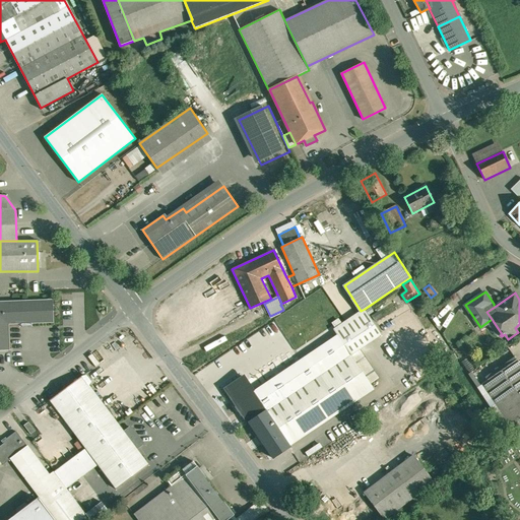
[(281,304),(280,305),(282,308),(298,300),(296,297),(281,304)]
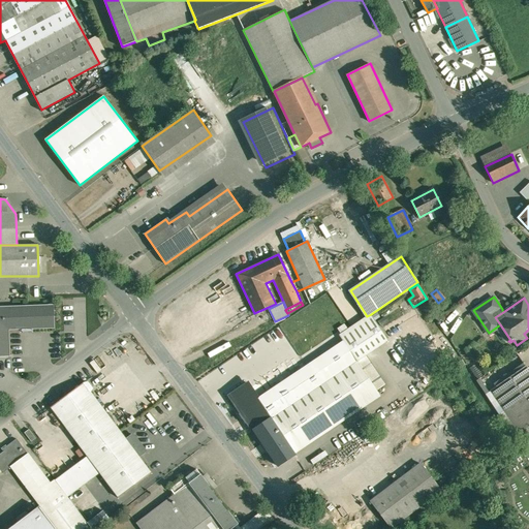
[(53,307),(0,308),(0,355),(8,355),(7,329),(23,328),(23,331),(31,331),(31,328),(54,327),(53,307)]
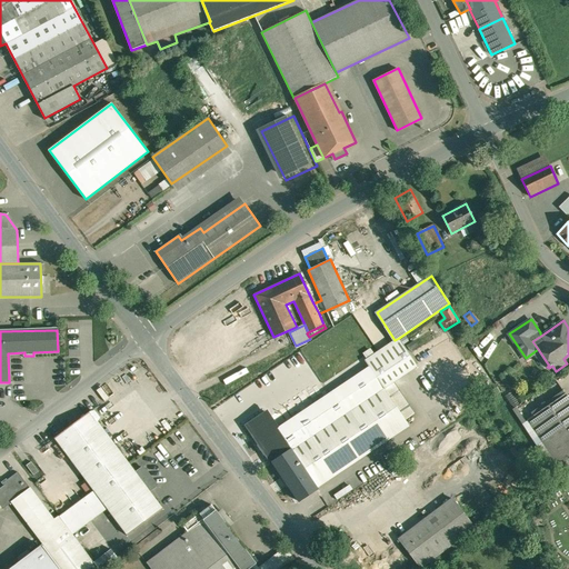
[(395,340),(365,360),(369,367),(370,366),(385,388),(395,381),(418,366),(399,338),(395,340)]
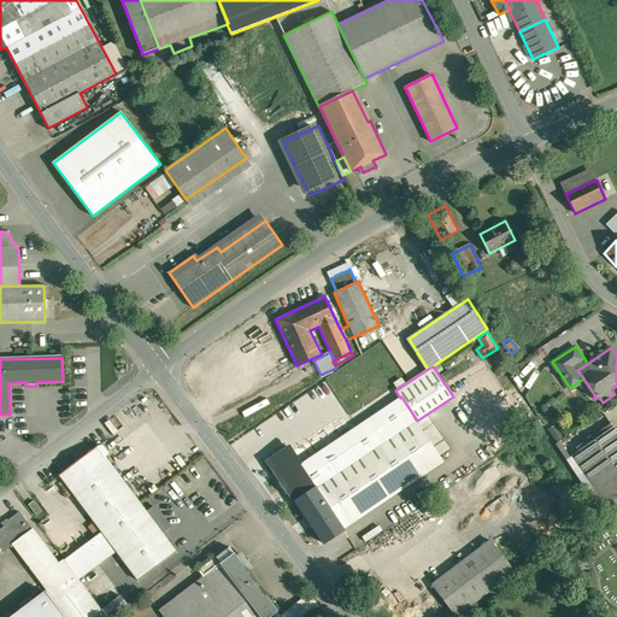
[(400,398),(300,465),(316,488),(417,421),(401,397),(400,398)]
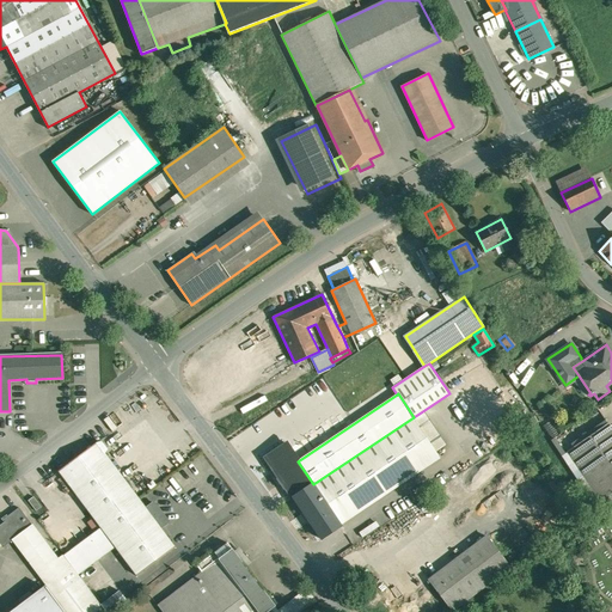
[(447,445),(424,410),(414,417),(436,452),(447,445)]
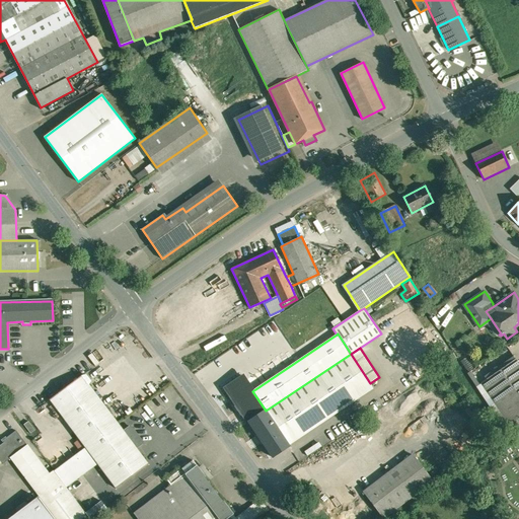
[(351,354),(266,411),(289,445),(373,388),(370,383),(351,354)]
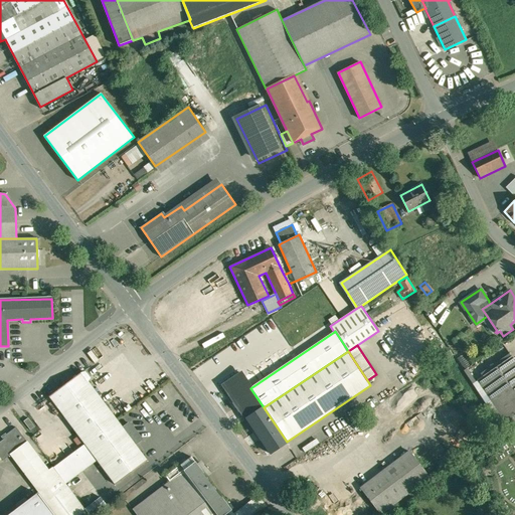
[(514,415),(514,361),(512,357),(482,377),(511,419),(514,415)]
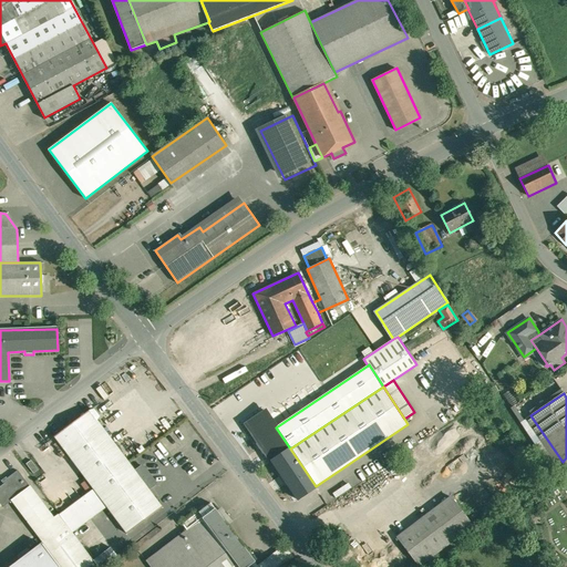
[(90,410),(54,436),(93,488),(129,462),(98,420),(100,418),(93,410),(90,410)]
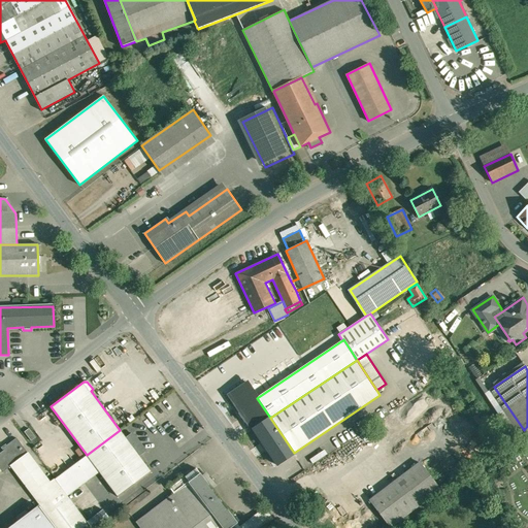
[(270,418),(257,398),(251,402),(250,403),(248,405),(246,404),(241,408),(241,410),(249,422),(249,424),(252,428),(253,429),(270,418)]
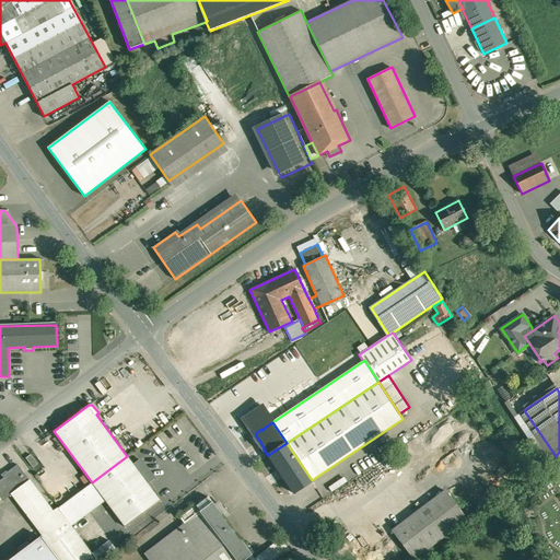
[(287,443),(268,455),(294,493),(312,481),(312,480),(287,443)]
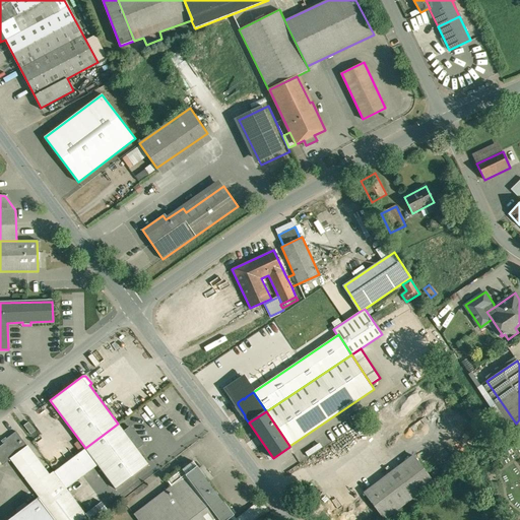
[(36,432),(28,423),(24,426),(30,435),(36,432)]
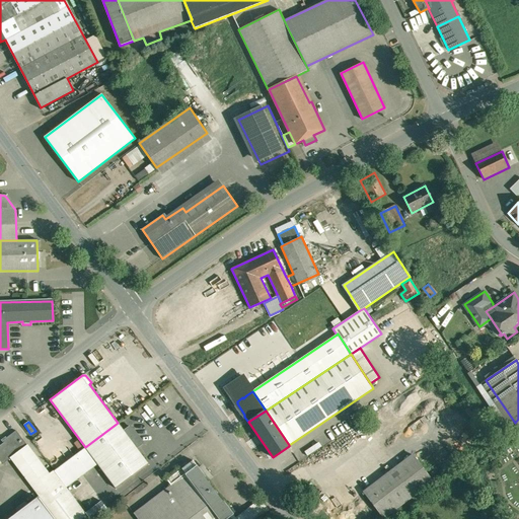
[(124,431),(118,423),(85,447),(98,463),(117,488),(149,464),(137,448),(124,431)]
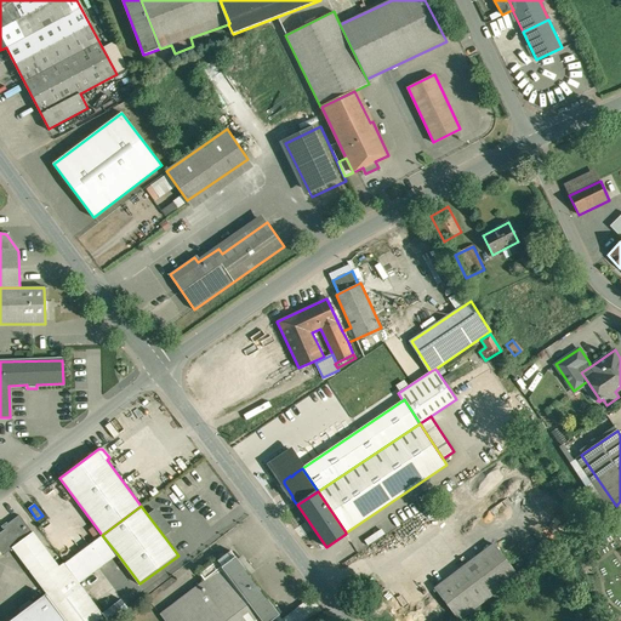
[(171,529),(158,511),(155,511),(148,516),(164,536),(170,531),(171,529)]
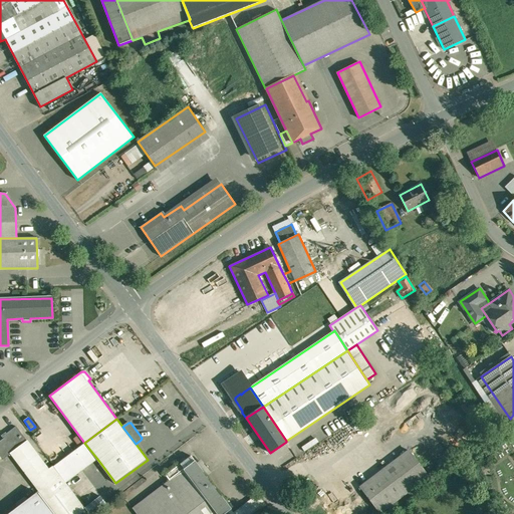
[(16,427),(7,434),(6,433),(2,436),(4,439),(0,441),(0,454),(3,459),(11,454),(11,453),(27,441),(16,427)]
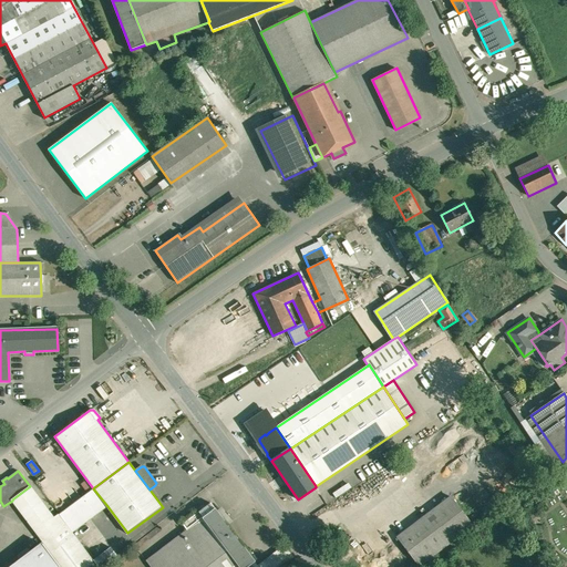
[(54,517),(30,486),(12,500),(12,501),(62,566),(99,566),(94,560),(73,532),(60,514),(59,514),(54,517)]
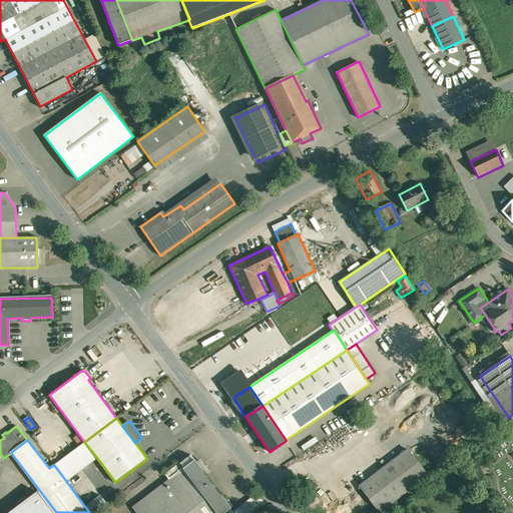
[(84,442),(54,465),(66,481),(97,458),(84,442)]
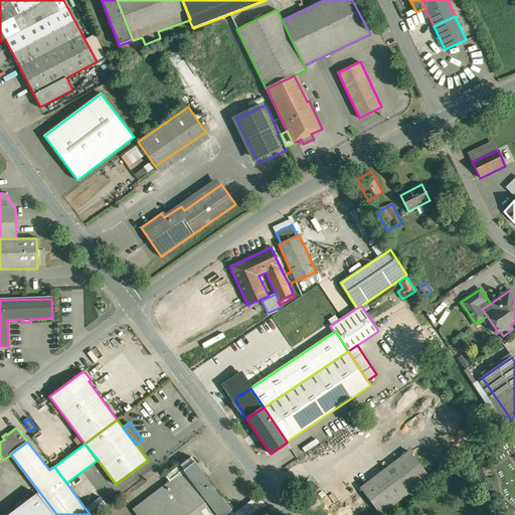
[(410,452),(361,488),(381,514),(431,478),(410,452)]
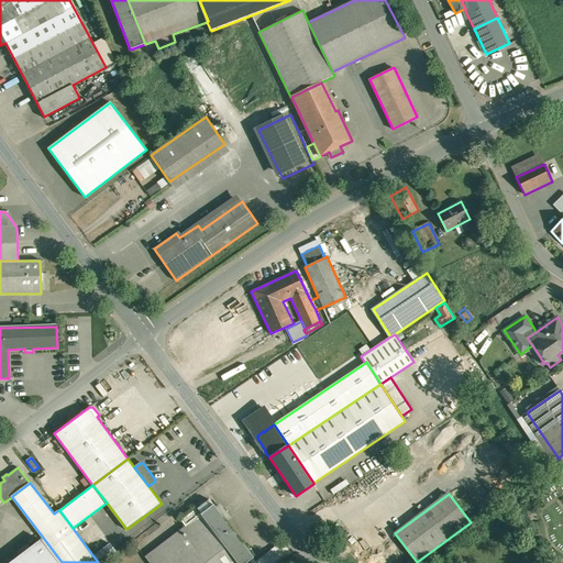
[(236,562),(200,515),(213,505),(209,499),(180,520),(185,527),(145,558),(148,562),(236,562)]
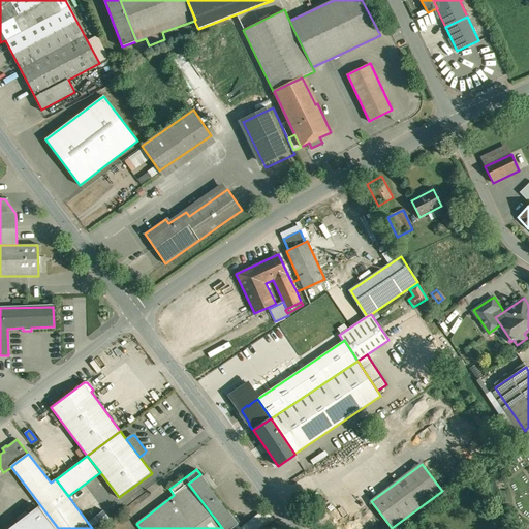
[(230,528),(238,524),(200,474),(188,484),(222,528),(230,528)]
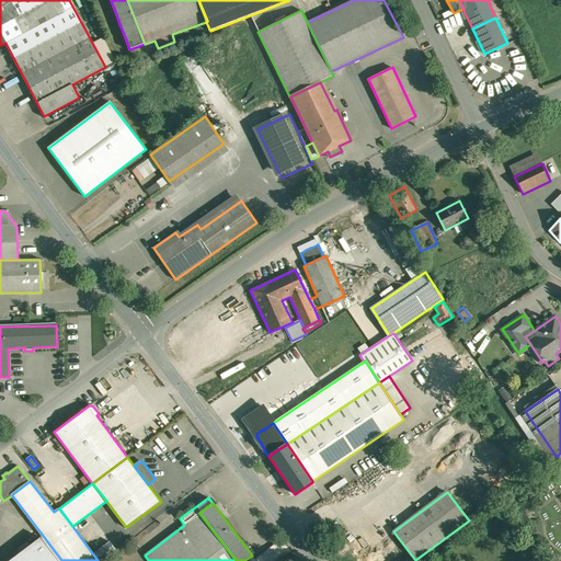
[(61,560),(43,536),(9,560),(61,560)]
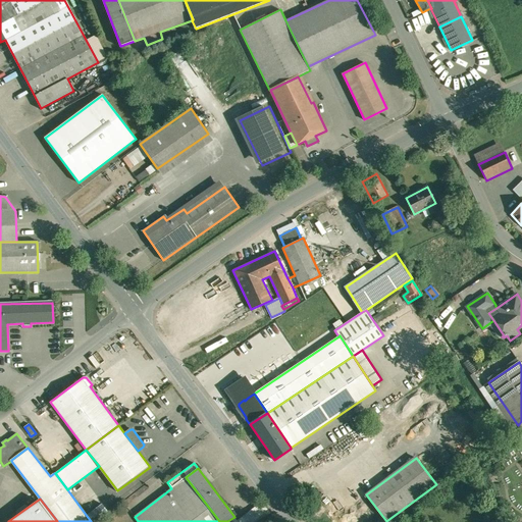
[(102,504),(87,516),(91,521),(93,521),(97,519),(108,511),(102,504)]
